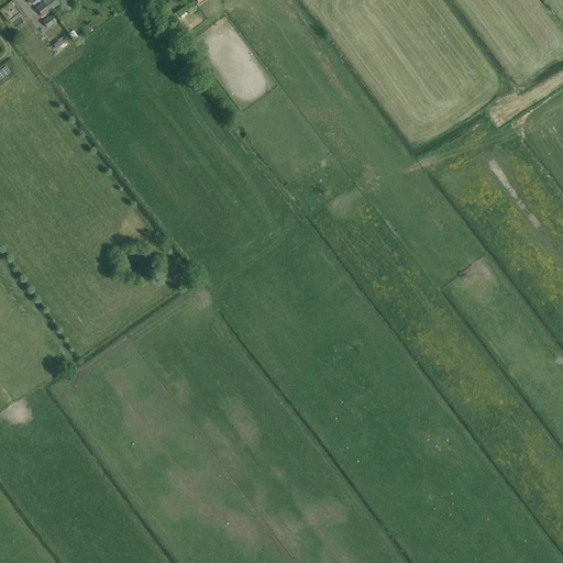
[(28,0),(31,3),(35,0),(42,0),(44,2),(36,8),(42,17),(51,11),(43,0),(28,0)]
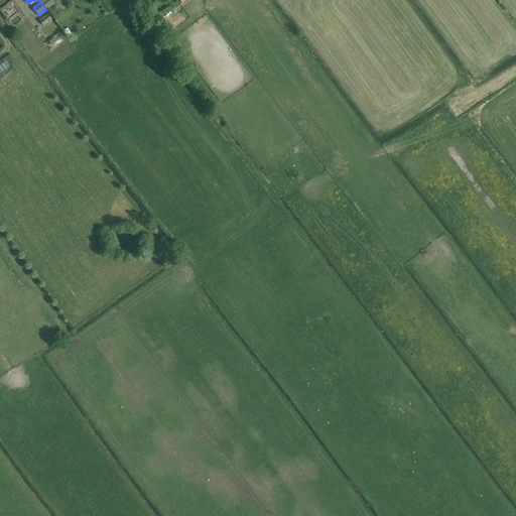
[(39,0),(46,10),(53,5),(49,0),(39,0)]
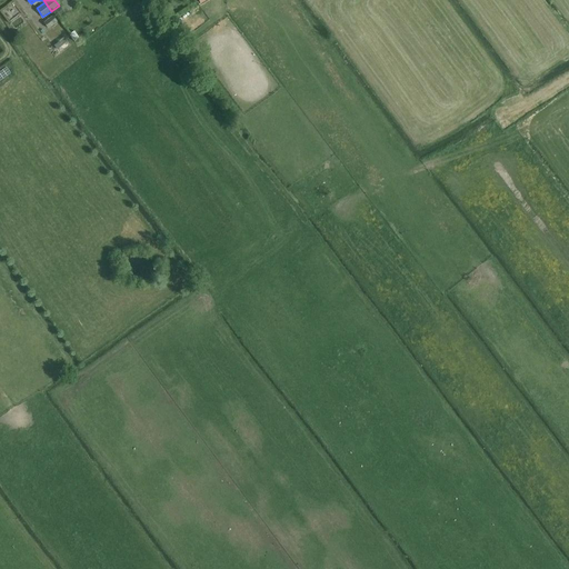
[(56,11),(60,17),(65,12),(60,7),(56,11)]
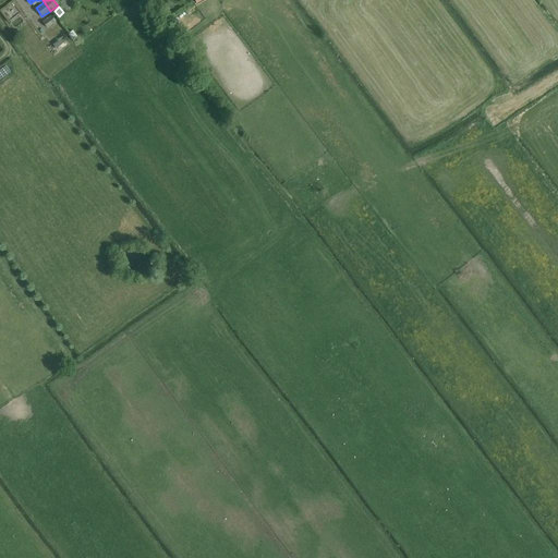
[(17,26),(23,22),(17,14),(11,17),(17,26)]
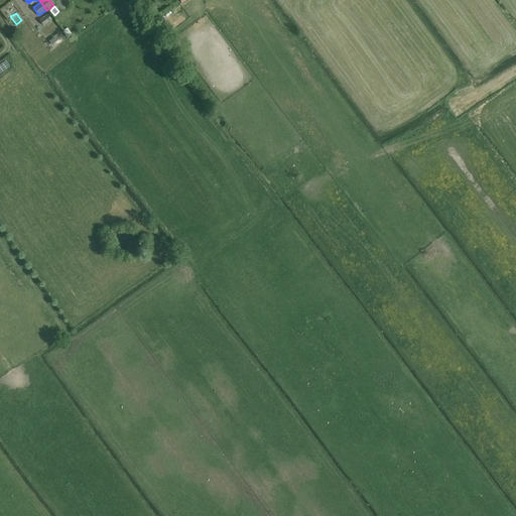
[(47,14),(39,20),(44,26),(52,20),(47,14)]
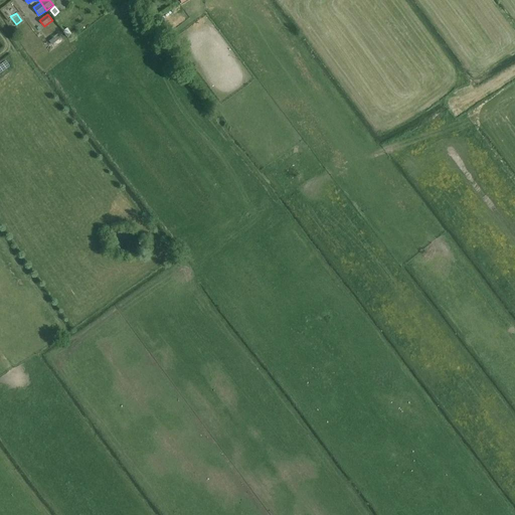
[(63,31),(67,37),(72,35),(67,28),(63,31)]
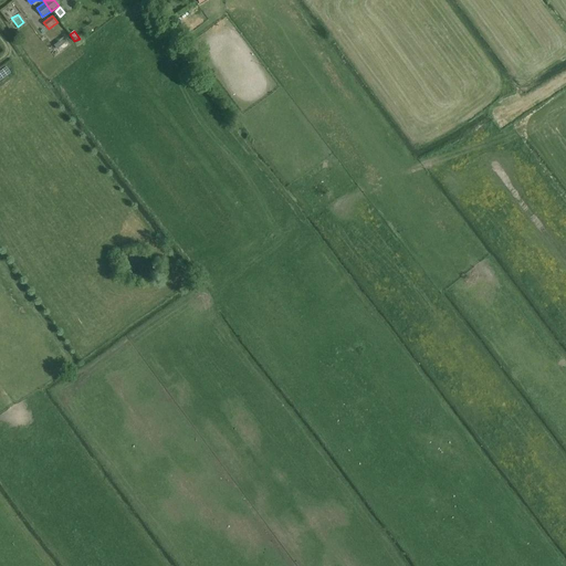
[(65,38),(54,40),(56,50),(67,46),(65,38)]
